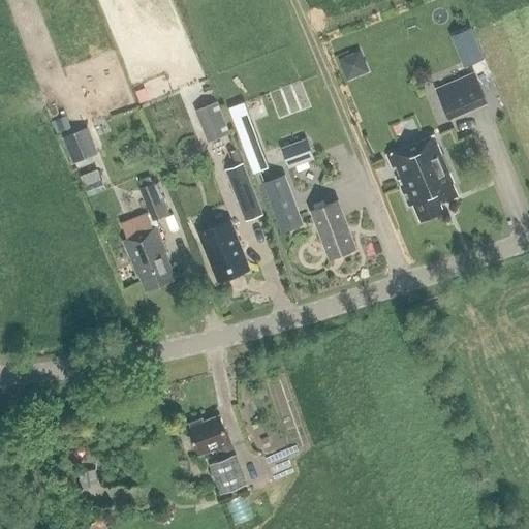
[(484,59),(470,29),(454,36),(466,66),(484,59)]
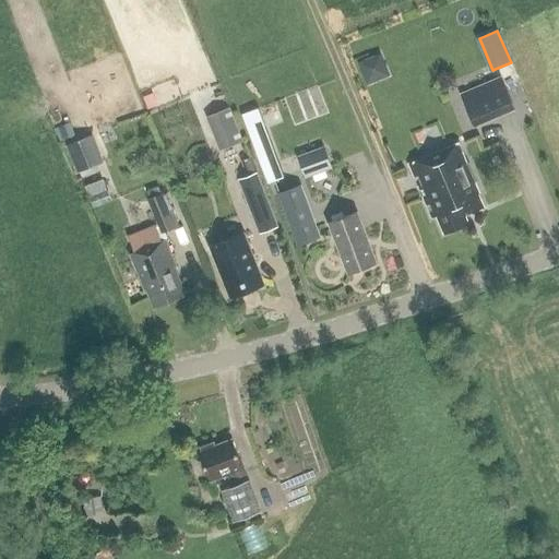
[(385,50),(363,58),(369,82),(393,75),(385,50)]
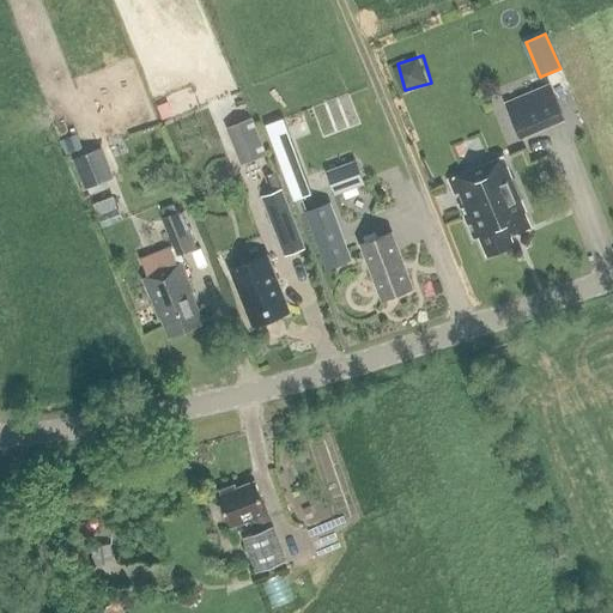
[(551,85),(505,104),(520,139),(565,120),(551,85)]
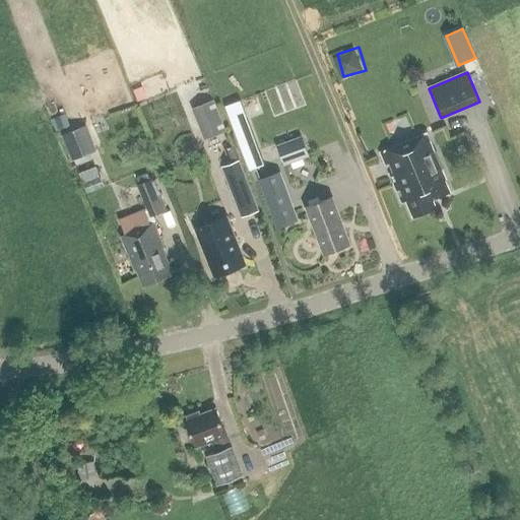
[(192,109),(204,140),(225,131),(214,101),(192,109)]
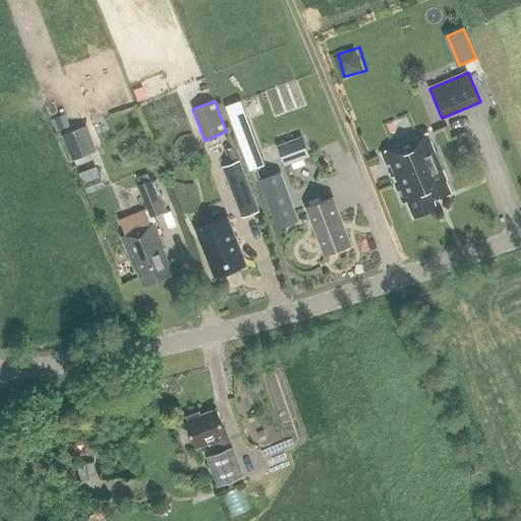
[(225,107),(238,140),(254,134),(242,101),(225,107)]
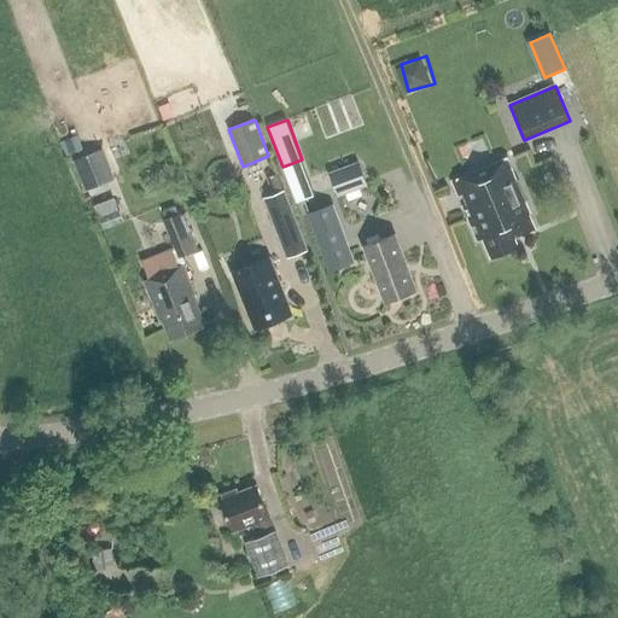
[(95,152),(73,161),(85,191),(108,182),(95,152)]
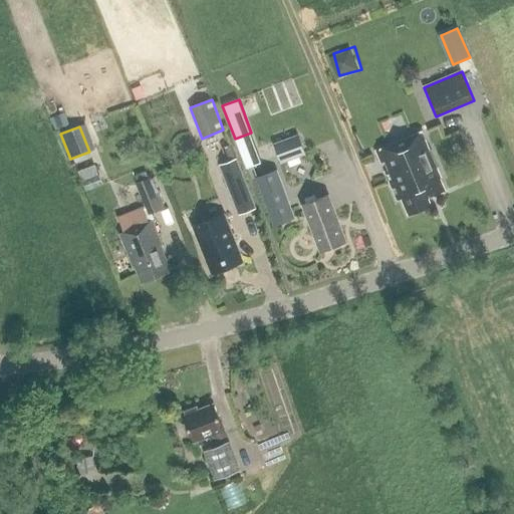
[(298,135),(273,144),(281,165),(305,156),(298,135)]
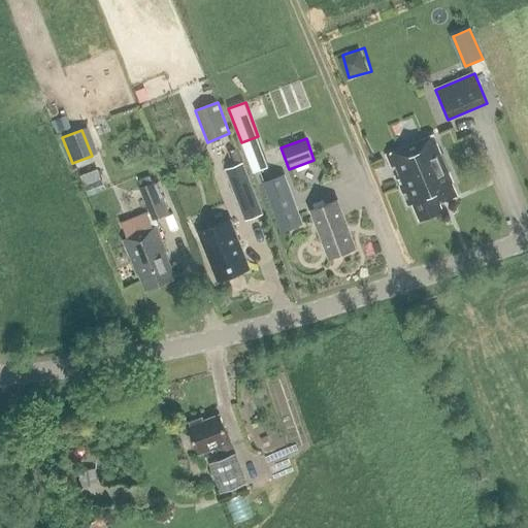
[(437,204),(455,197),(450,185),(452,184),(433,138),(387,157),(405,205),(411,203),(418,221),(440,211),(437,204)]
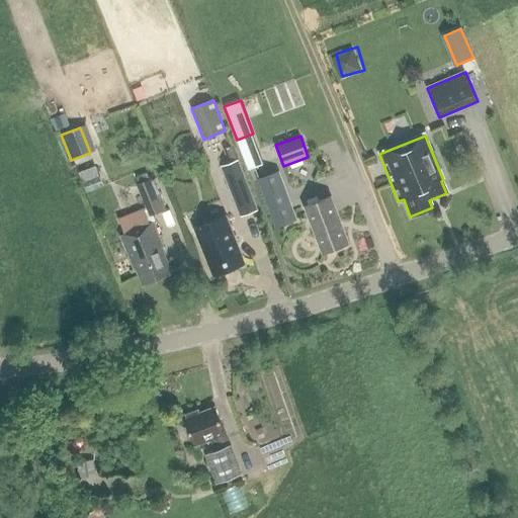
[(221,166),(240,217),(256,209),(232,146),(224,149),(229,163),(221,166)]
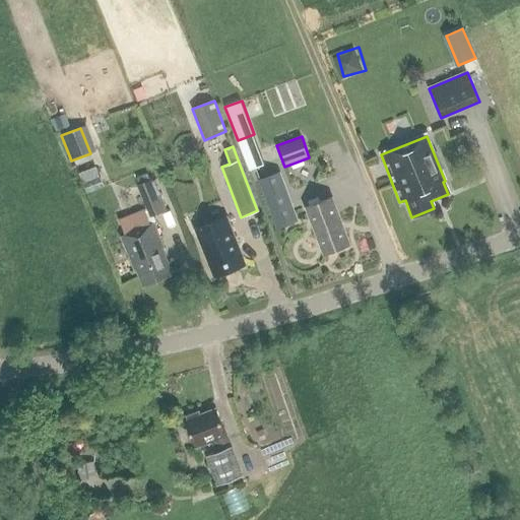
[(299,220),(280,172),(258,180),(276,230),(299,220)]
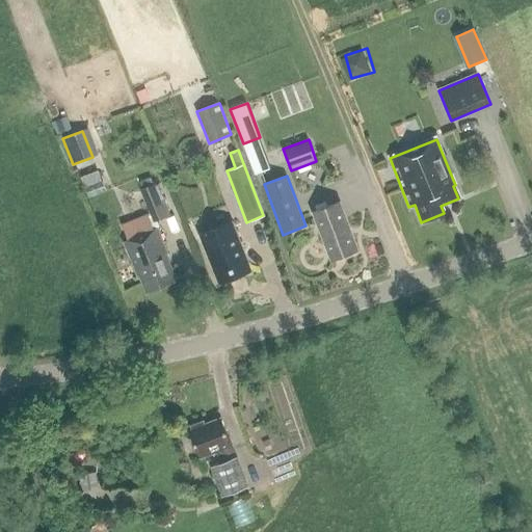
[(140,189),(154,222),(167,217),(154,184),(140,189)]
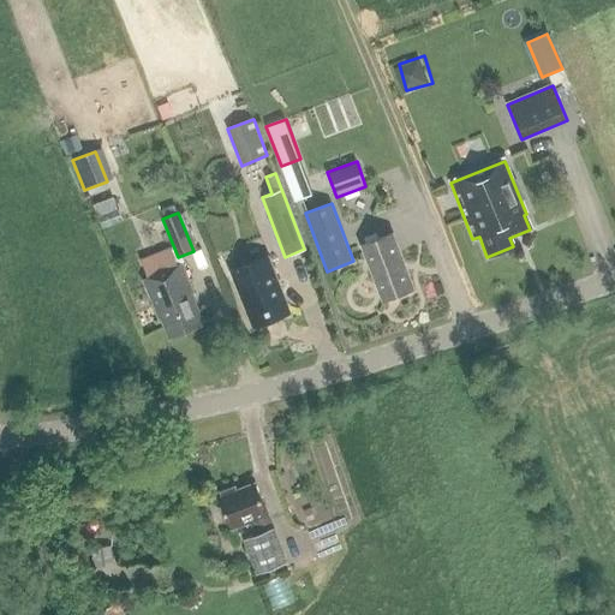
[(383,304),(415,292),(392,233),(360,245),(383,304)]
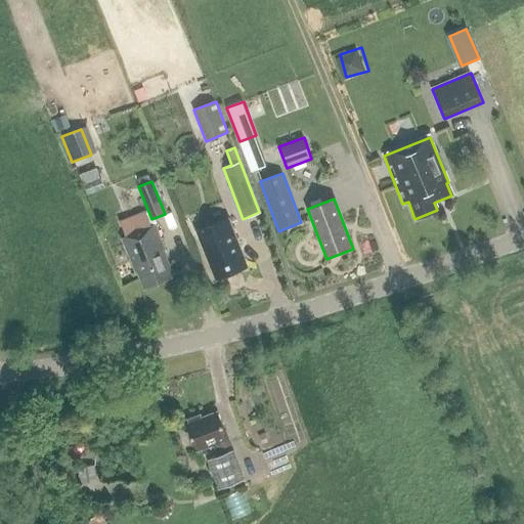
[(216,281),(248,269),(229,220),(198,233),(216,281)]
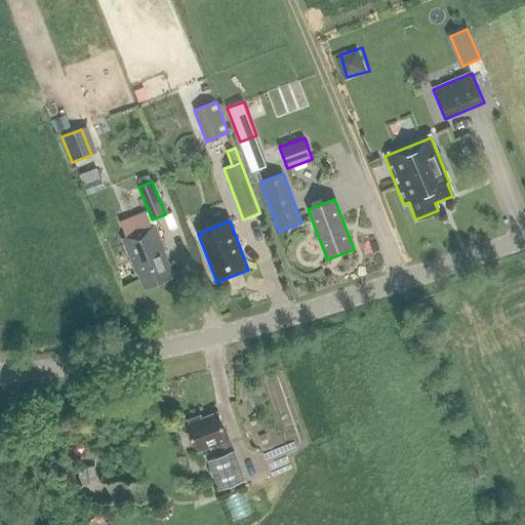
[(145,289),(174,277),(163,250),(164,250),(155,227),(122,241),(136,276),(138,274),(145,289)]
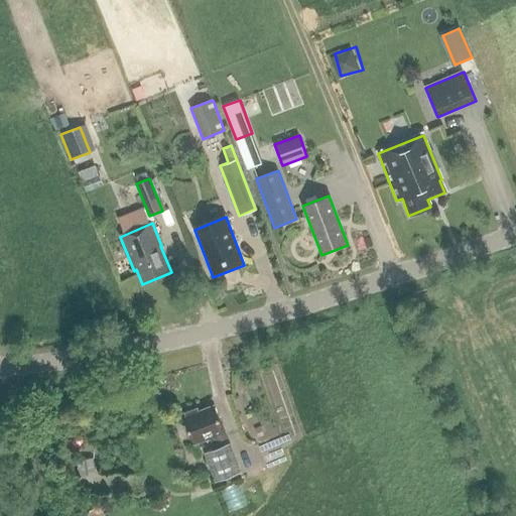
[(211,443),(226,438),(215,406),(198,412),(197,409),(184,414),(184,416),(182,417),(194,445),(209,439),(211,443)]
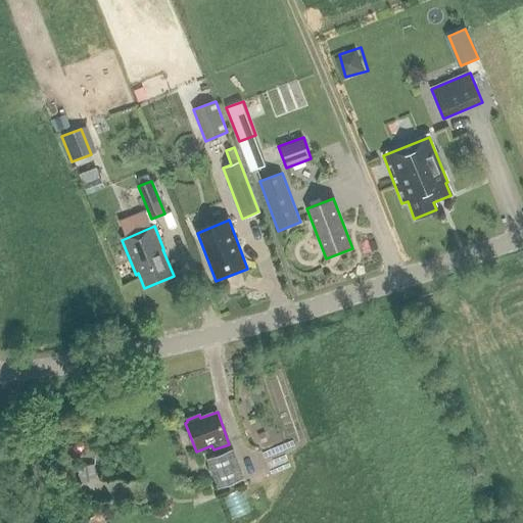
[(244,479),(233,449),(205,461),(217,489),(244,479)]
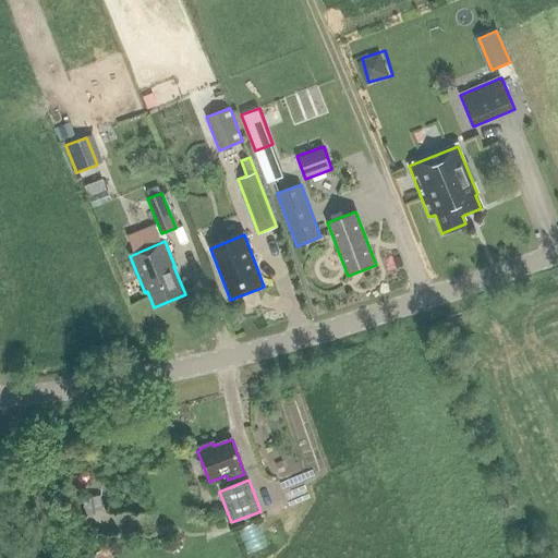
[(83,498),(86,516),(101,512),(98,496),(83,498)]
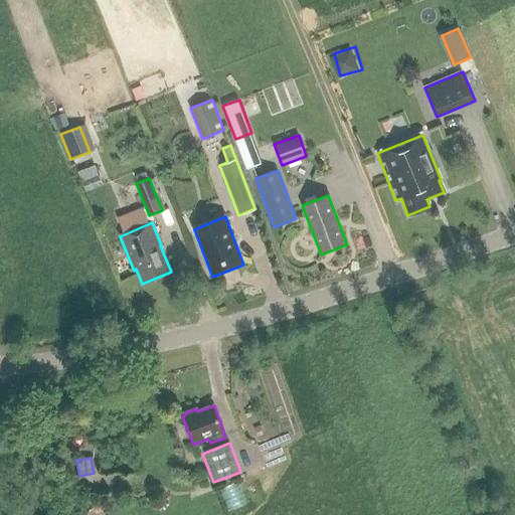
[(241,481),(224,488),(234,514),(240,514),(253,510),(241,481)]
